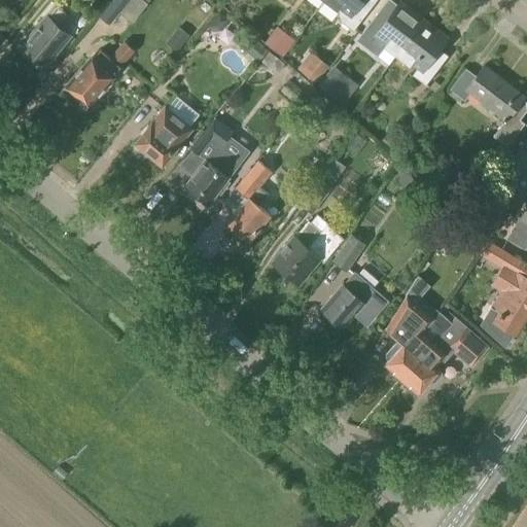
[(109,26),(129,0),(111,0),(98,18),(109,26)]
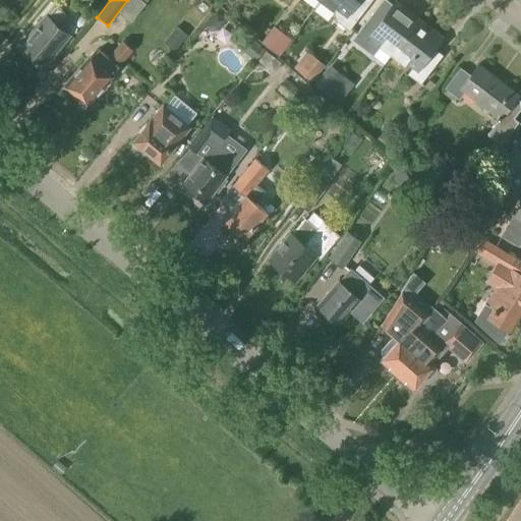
[(326,0),(335,7),(336,20),(348,30),(371,0),(326,0)]
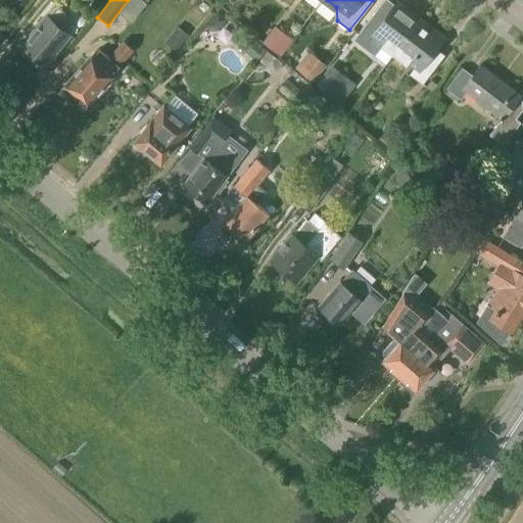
[(386,0),(383,0),(357,35),(370,45),(376,37),(395,52),(421,19),(397,1),(393,5),(386,0)]
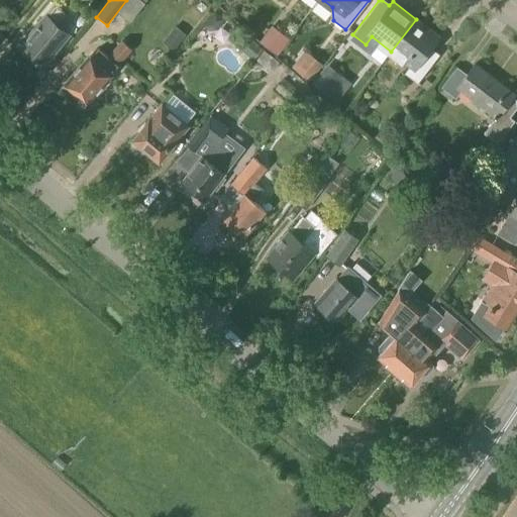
[(45,15),(21,44),(30,52),(30,58),(37,63),(42,63),(44,64),(69,34),(59,26),(69,15),(55,4),(45,15)]
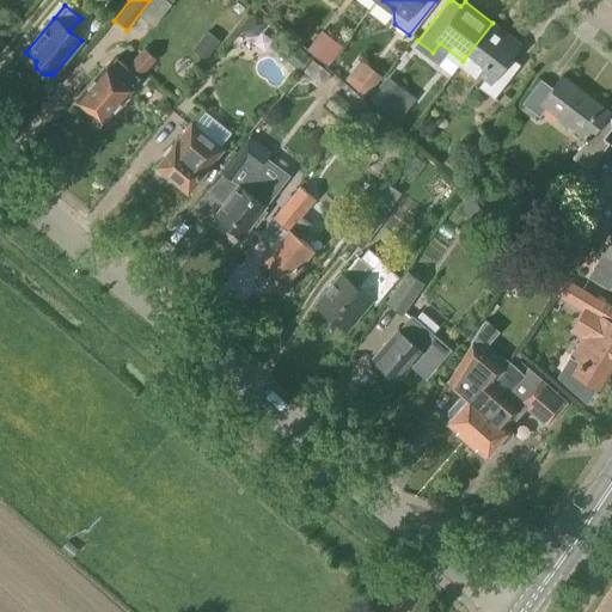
[(265,24),(254,14),(240,31),(248,37),(256,36),(265,24)]
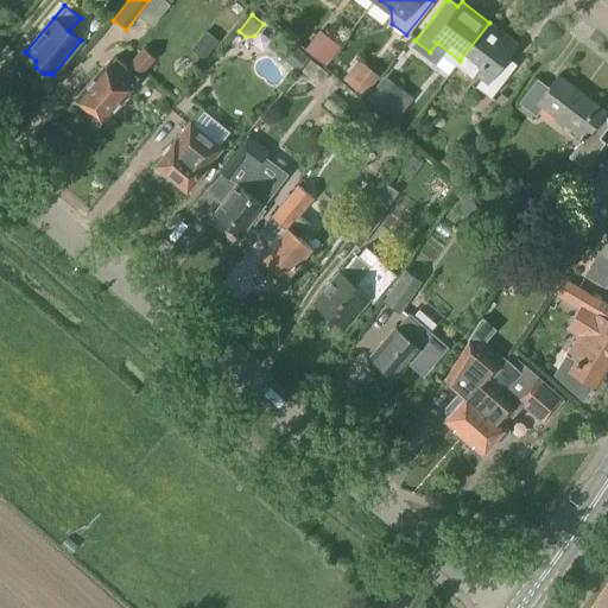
[(489,23),(460,61),(481,77),(474,87),(491,99),(517,64),(506,57),(517,44),(489,23)]
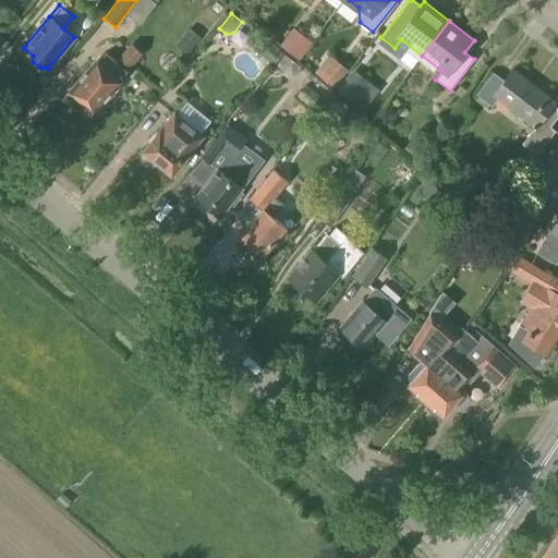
[(199,38),(189,28),(174,46),(186,56),(199,38)]
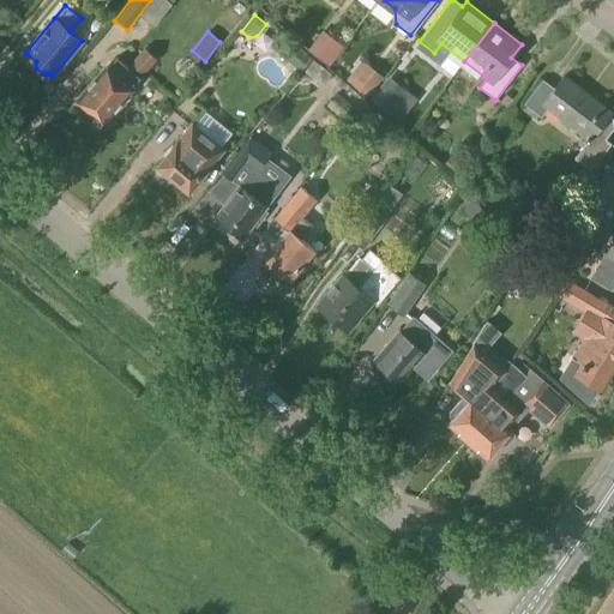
[(329,66),(343,47),(323,31),(307,50),(329,66)]
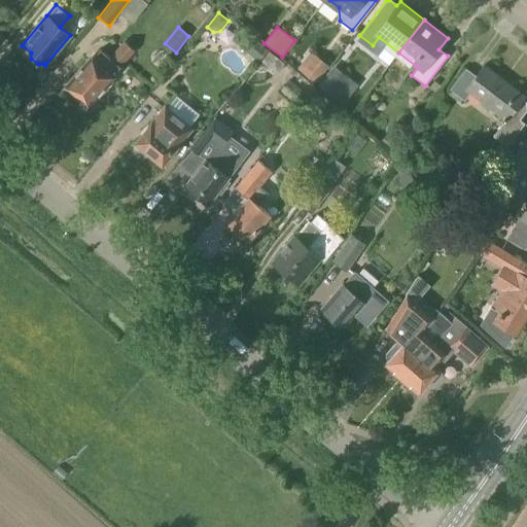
[(257,62),(266,51),(245,36),(238,46),(257,62)]
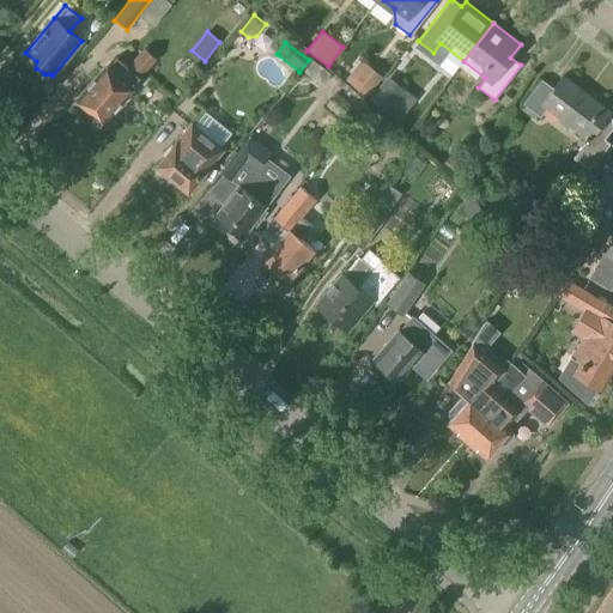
[(141,76),(156,60),(143,49),(129,65),(141,76)]
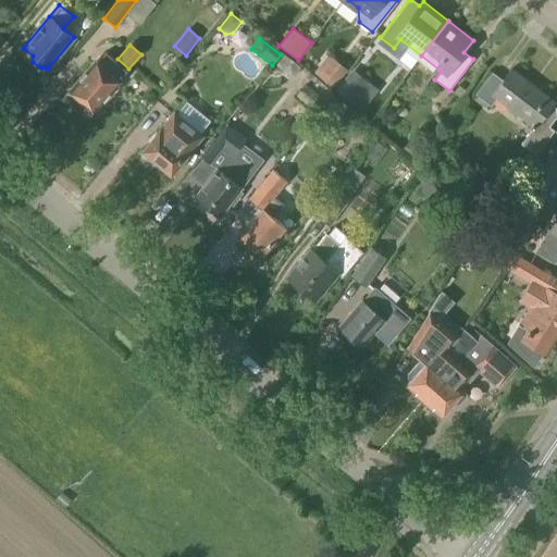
[(95,59),(67,89),(81,101),(82,104),(86,108),(88,108),(94,112),(121,82),(118,79),(125,71),(106,53),(98,62),(95,59)]
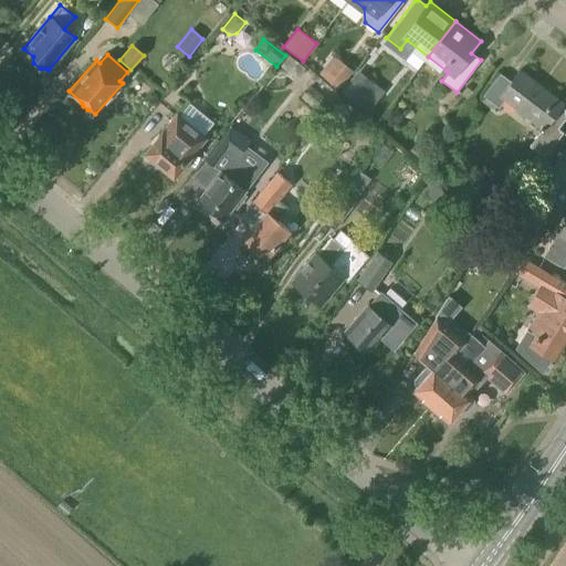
[(297,80),(305,70),(287,56),(280,66),(297,80)]
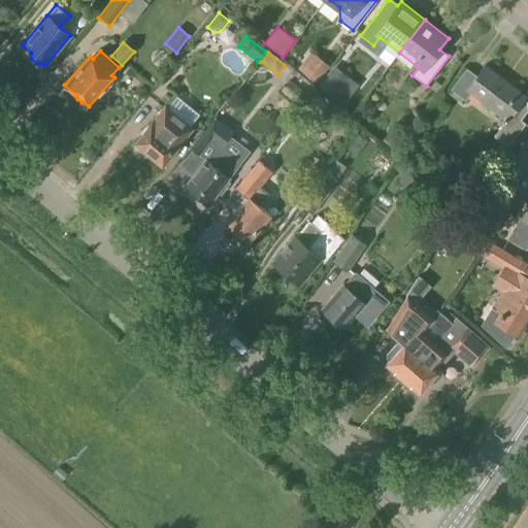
[(329,67),(316,56),(302,73),(316,84),(329,67)]
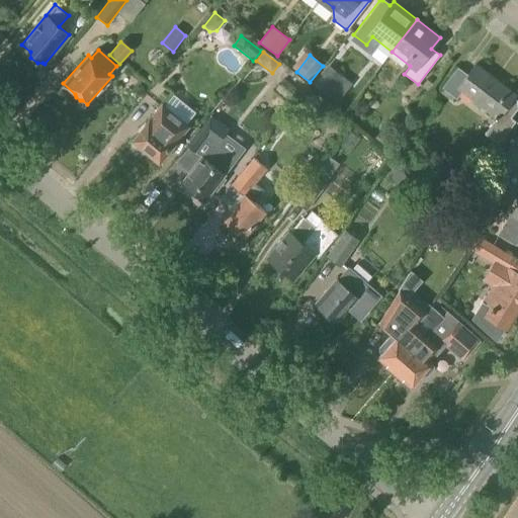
[(326,97),(342,77),(327,65),(311,85),(326,97)]
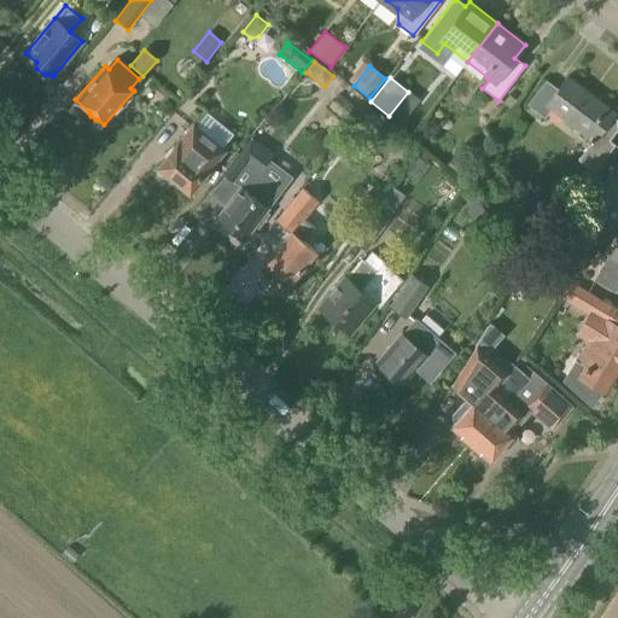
[(546,81),(528,105),(544,118),(552,109),(593,140),(577,159),(593,172),(614,145),(608,140),(617,129),(616,120),(612,117),(614,114),(567,77),(558,89),(546,81)]
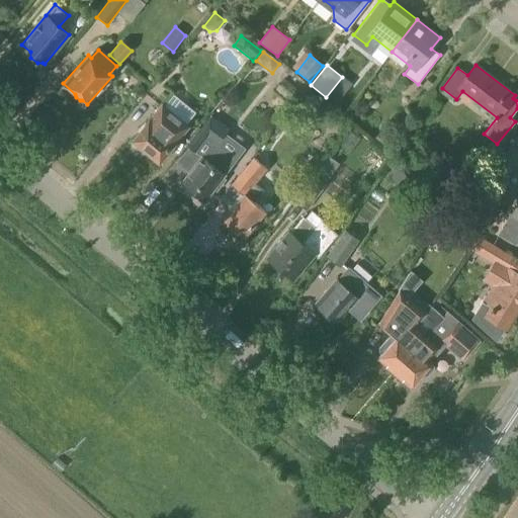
[(159,161),(186,127),(162,106),(134,141),(159,161)]
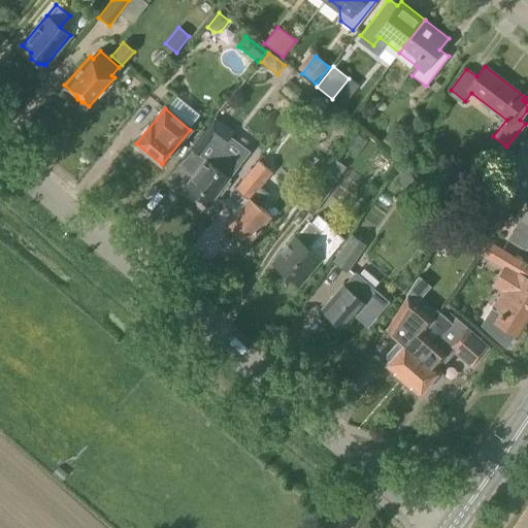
[(205,160),(186,187),(196,194),(194,198),(206,207),(217,194),(221,196),(230,184),(227,180),(240,162),(220,145),(231,131),(216,119),(191,150),(198,156),(199,155),(205,160)]
